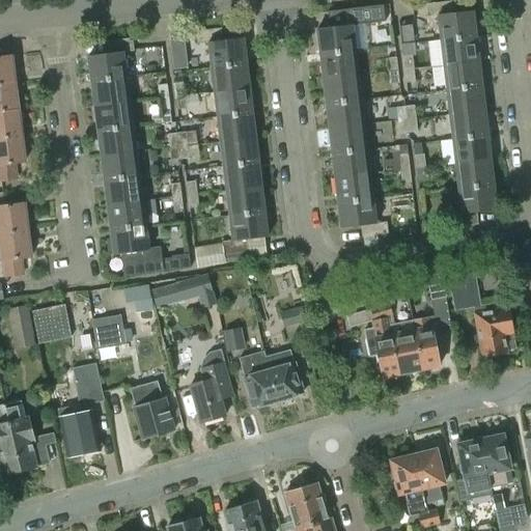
[(437,16),(440,40),(476,36),(473,11),(453,14),(451,2),(425,5),(427,17),(437,16)]
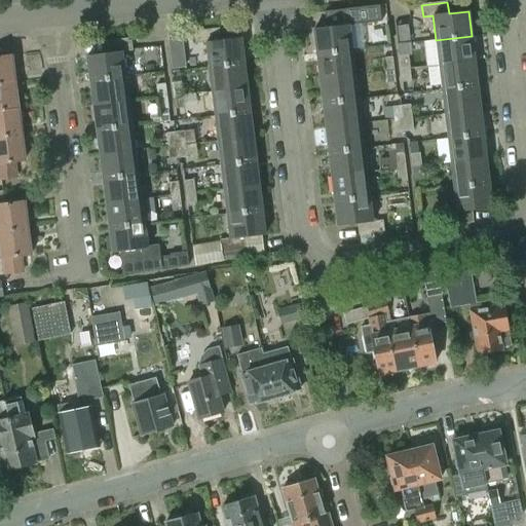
[(313,30),(316,54),(351,50),(348,26),(360,25),(358,12),(333,15),(334,27),(313,30)]
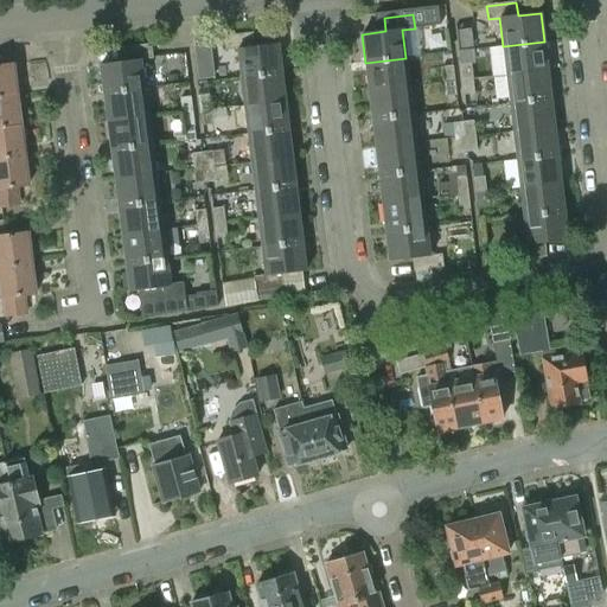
[(237,49),(241,78),(281,72),(278,44),(254,46),(253,33),(223,37),(225,50),(237,49)]
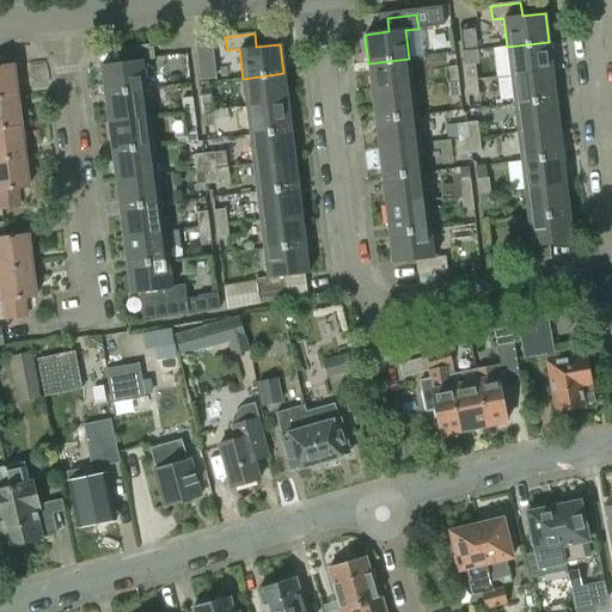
[(507,47),(510,75),(552,71),(549,42),(507,47)]
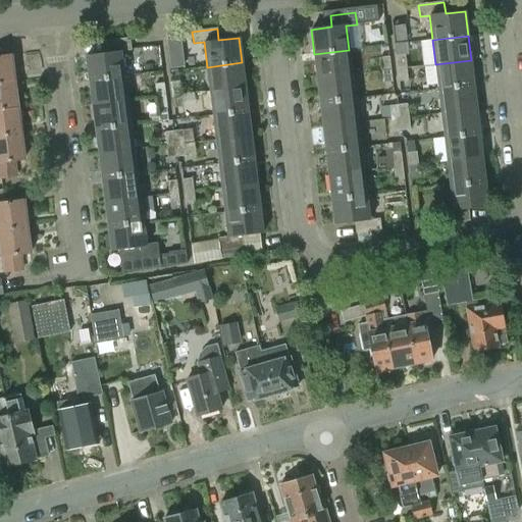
[(86,56),(89,81),(123,75),(120,52),(132,50),(129,38),(105,42),(107,53),(86,56)]
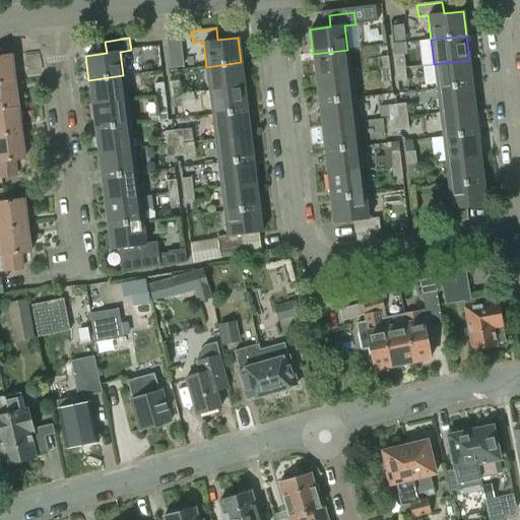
[(313,54),(316,78),(350,74),(347,50),(313,54)]
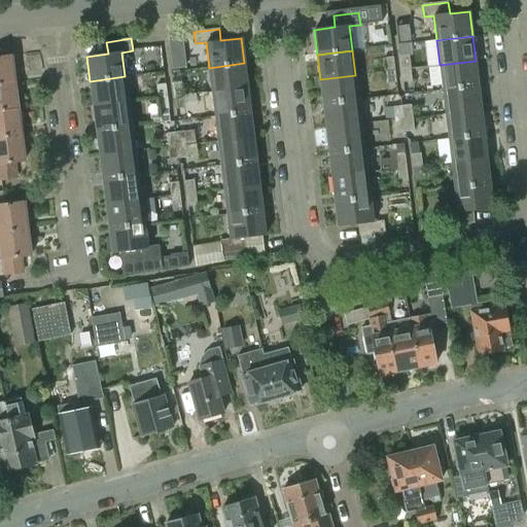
[(399,57),(400,69),(410,68),(409,56),(399,57)]
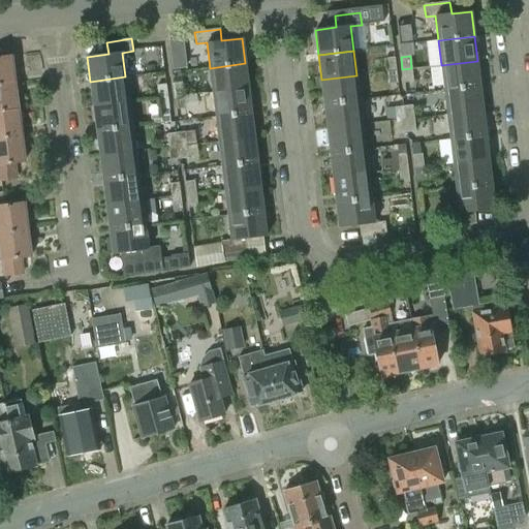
[(0,83),(14,82),(11,57),(0,58),(0,83)]
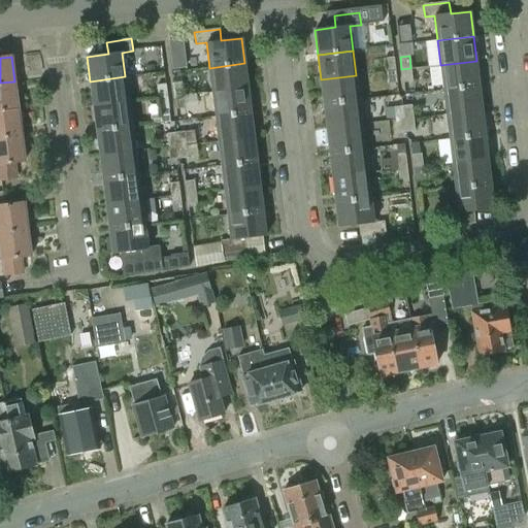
[(187,68),(186,58),(170,60),(171,70),(187,68)]
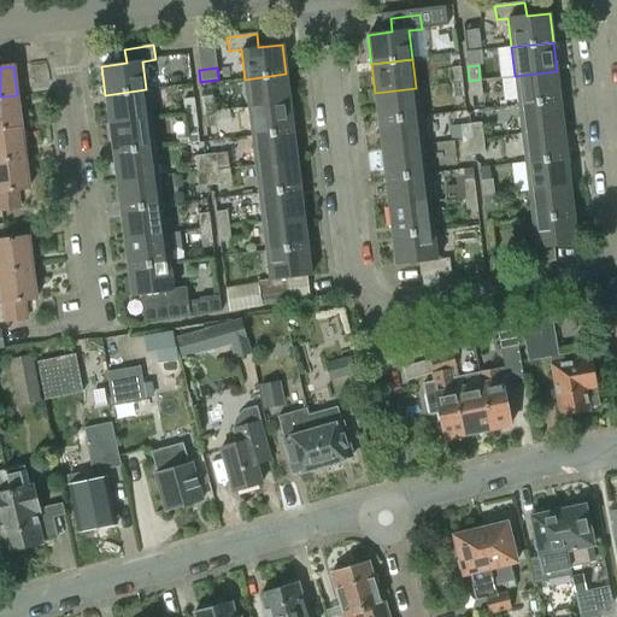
[(450,69),(451,83),(462,82),(460,68),(450,69)]
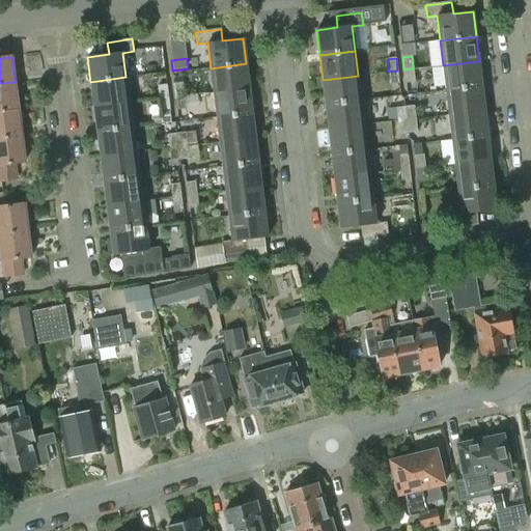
[(443,65),(446,90),(481,86),(479,61),(443,65)]
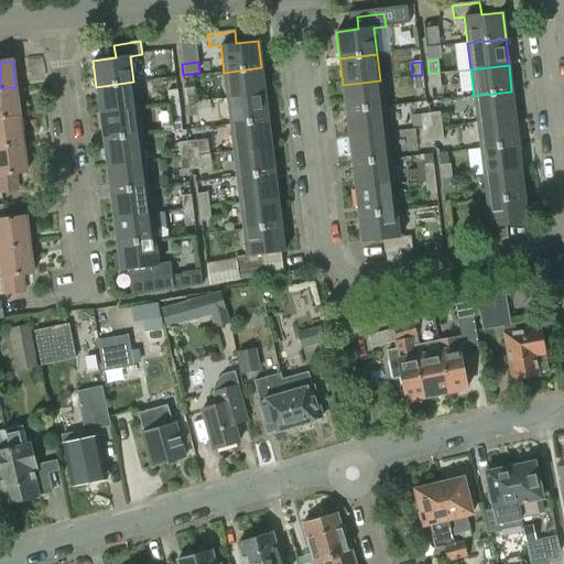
[(224,73),(227,98),(264,94),(261,67),(224,73)]
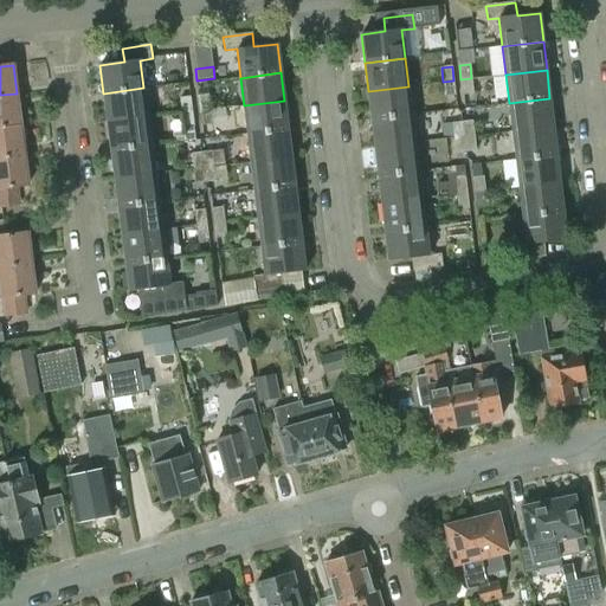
[(471,78),(461,79),(463,95),(474,94),(471,78)]
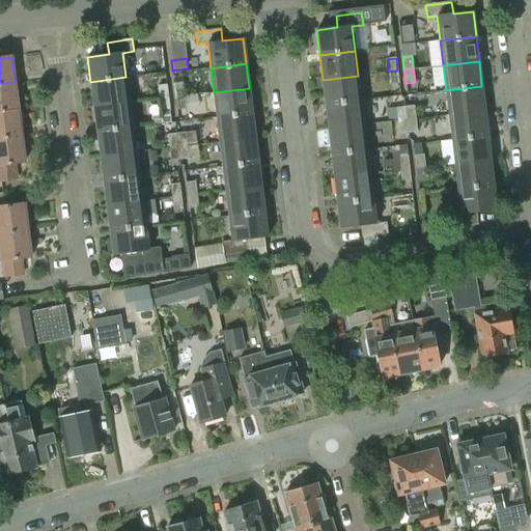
[(397,71),(388,72),(390,85),(399,84),(397,71)]
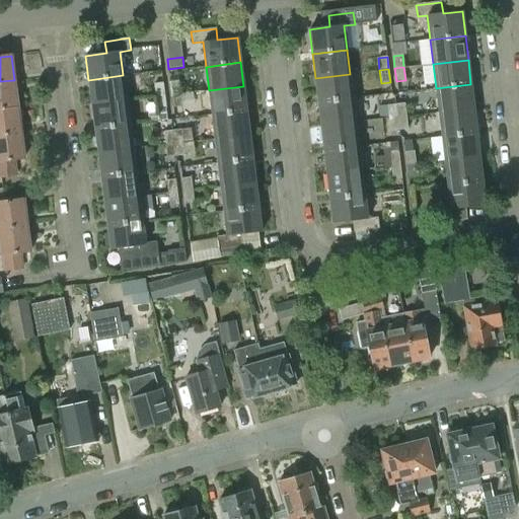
[(315,78),(318,102),(353,97),(350,74),(315,78)]
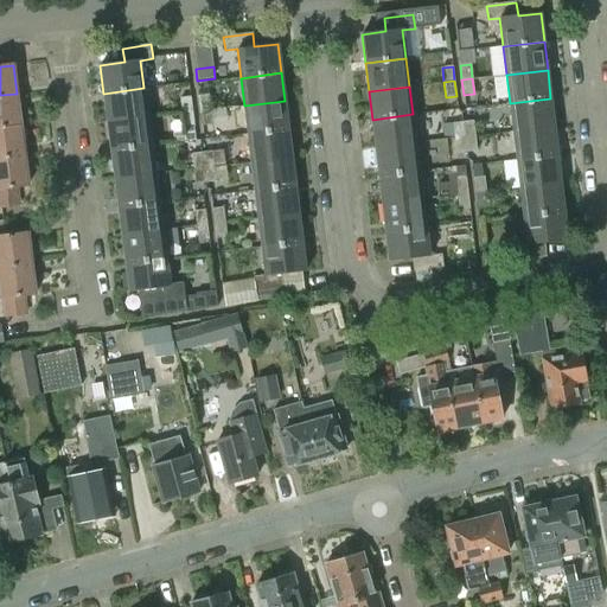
[(103,94),(107,122),(147,116),(144,88),(103,94)]
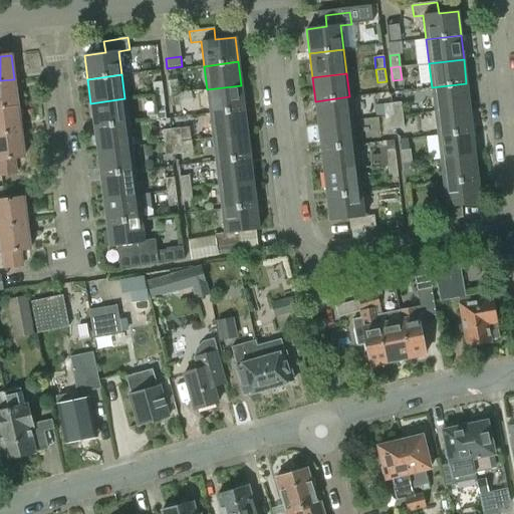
[(0,107),(17,105),(14,79),(0,80),(0,107)]
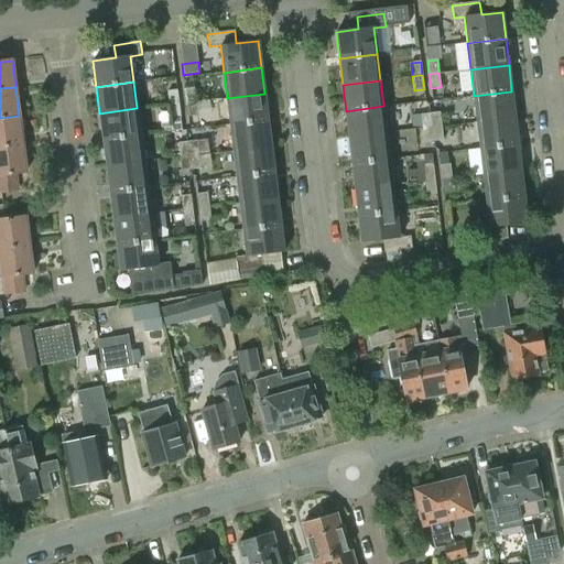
[(184,89),(186,104),(195,102),(194,88),(184,89)]
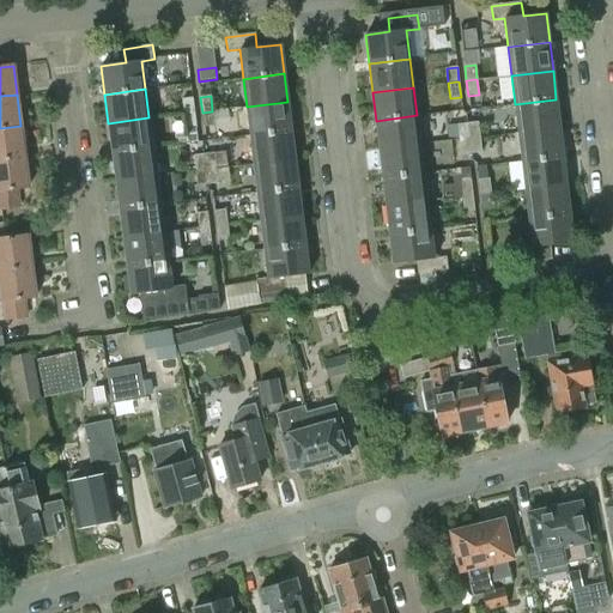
[(181,99),(183,113),(194,111),(193,98),(181,99)]
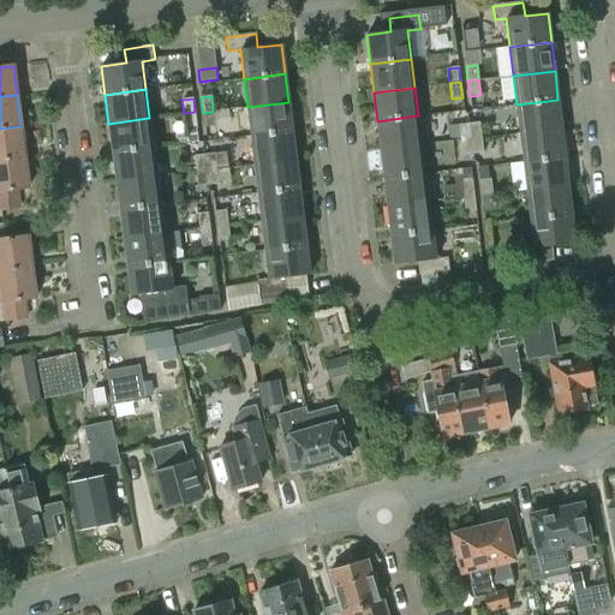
[(517,105),(520,133),(561,129),(557,100),(517,105)]
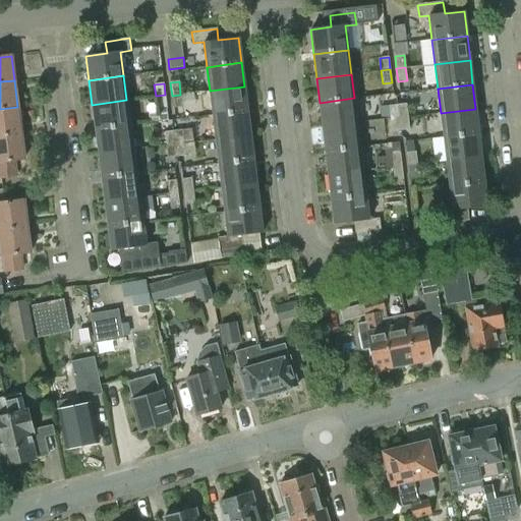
[(210,91),(213,115),(247,111),(244,87),(210,91)]
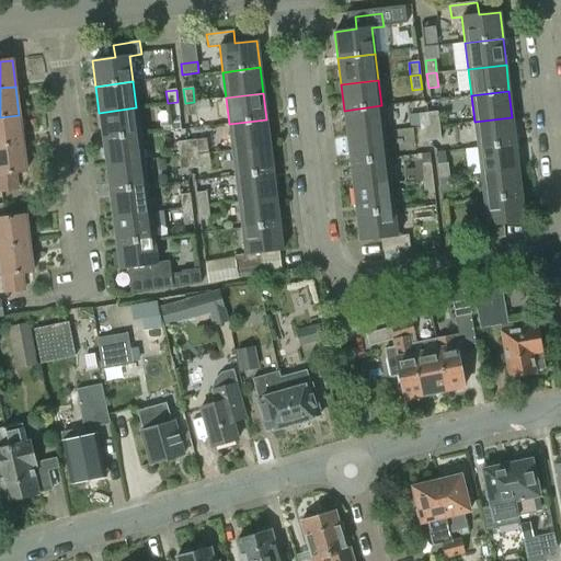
[(178,102),(168,103),(170,118),(180,117),(178,102)]
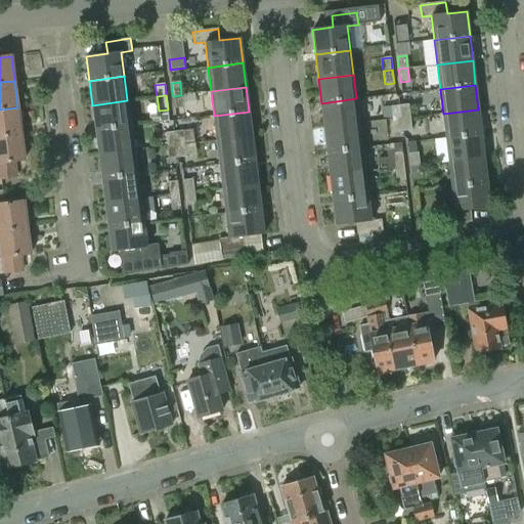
[(181,95),(173,96),(174,108),(183,107),(181,95)]
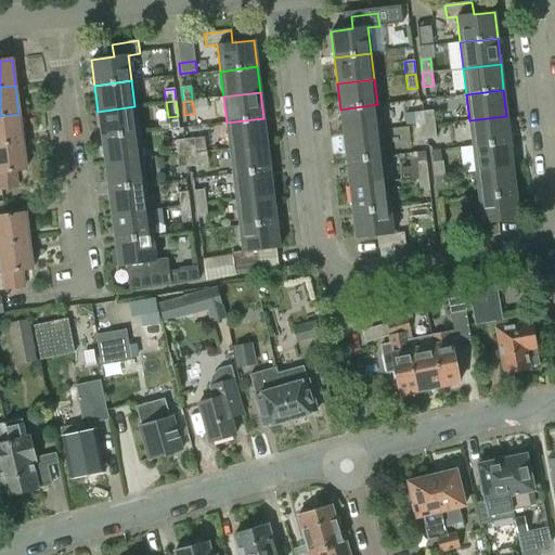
[(340,110),(344,136),(381,130),(377,104),(340,110)]
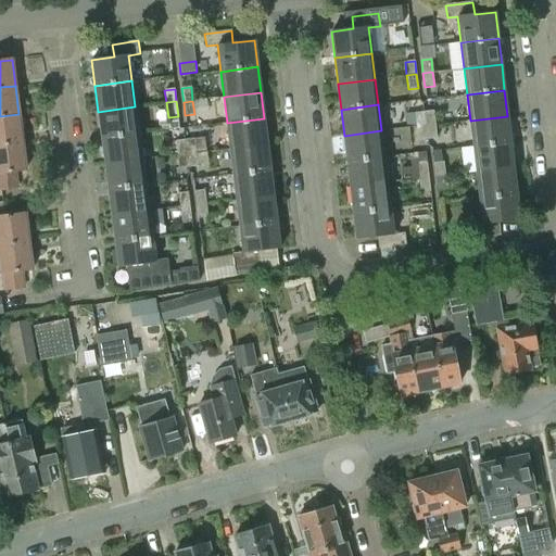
[(98,112),(101,138),(139,133),(135,106),(98,112)]
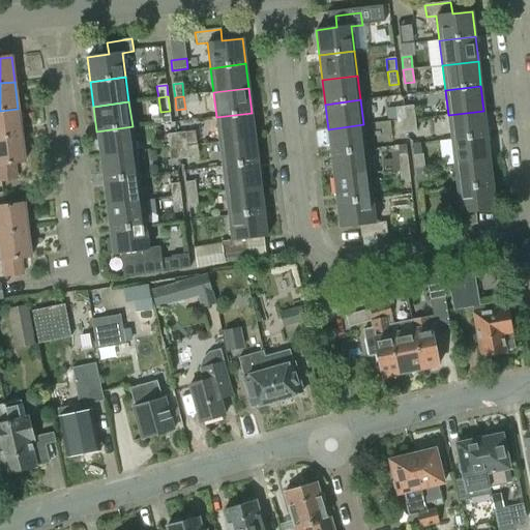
[(413,106),(404,107),(406,120),(415,119),(413,106)]
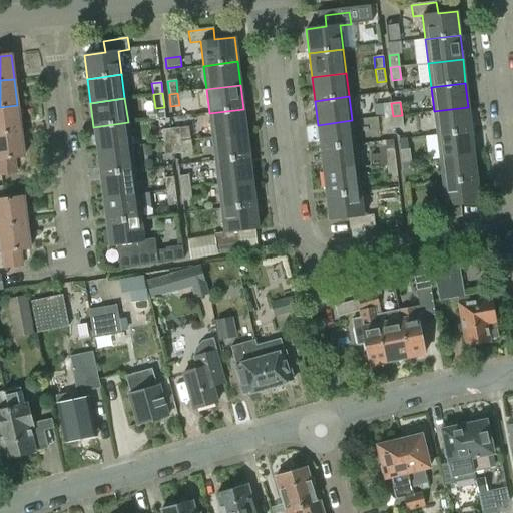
[(383,104),(384,117),(393,116),(391,103),(383,104)]
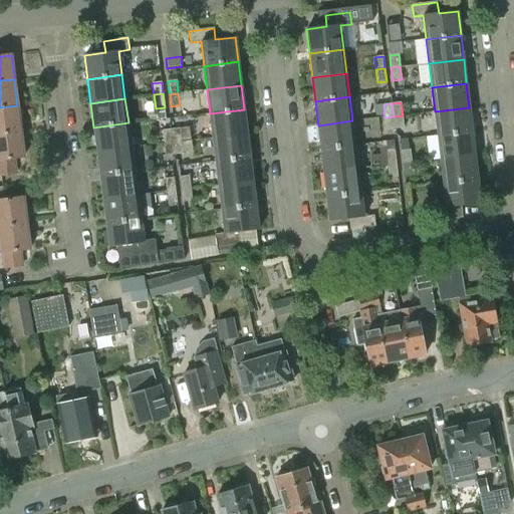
[(0,134),(21,132),(17,105),(0,107),(0,134)]
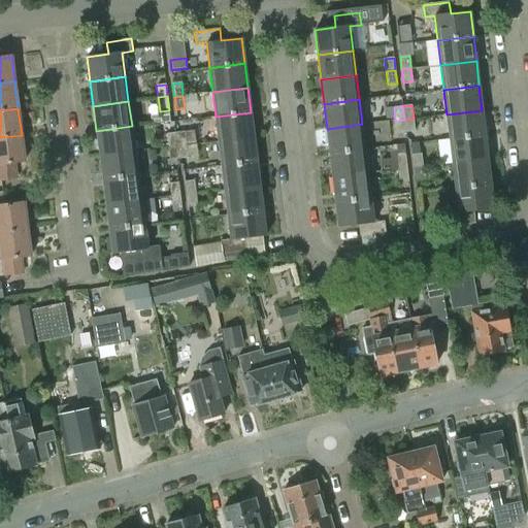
[(447,114),(450,139),(485,135),(482,110),(447,114)]
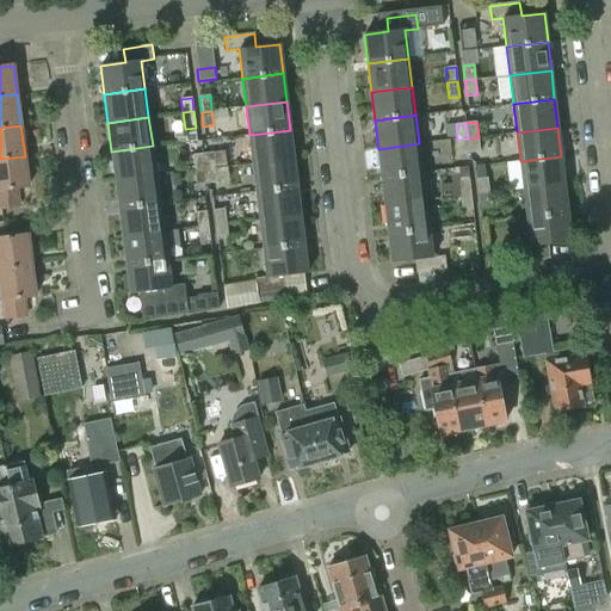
[(250,135),(253,164),(294,159),(290,130),(250,135)]
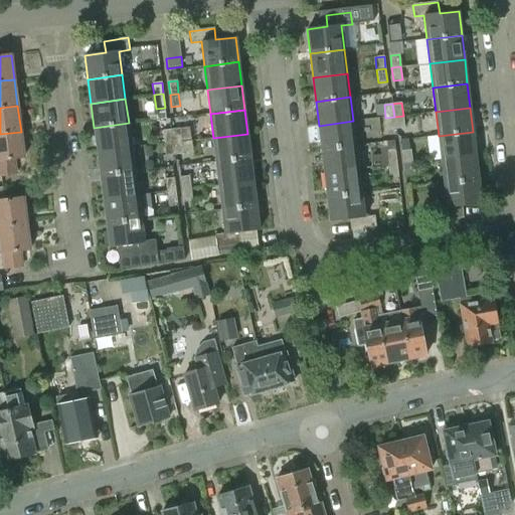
[(403,116),(394,117),(395,129),(404,128),(403,116)]
